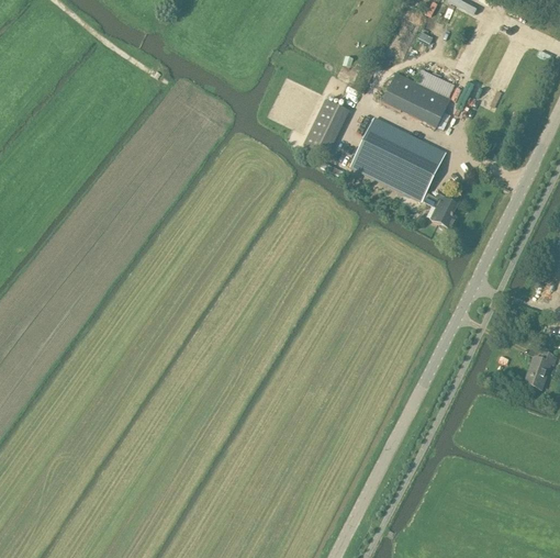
[(426,69),(420,82),(452,98),(458,85),(426,69)]
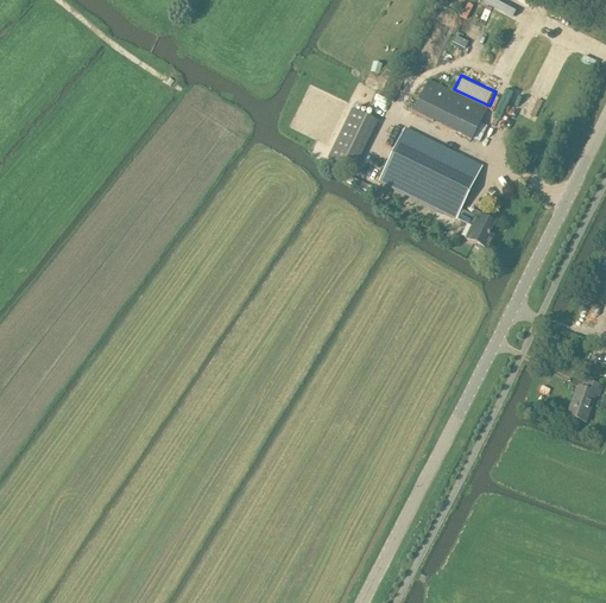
[(490,106),(454,89),(430,77),(415,109),(474,138),(490,106)]
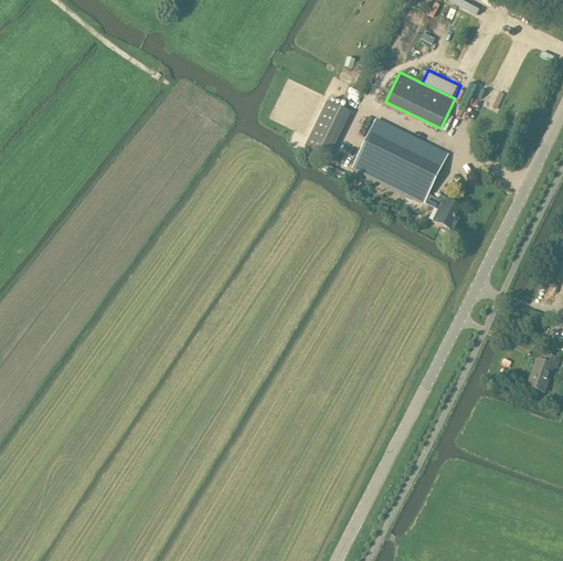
[(327,97),(306,144),(330,154),(351,108),(327,97)]
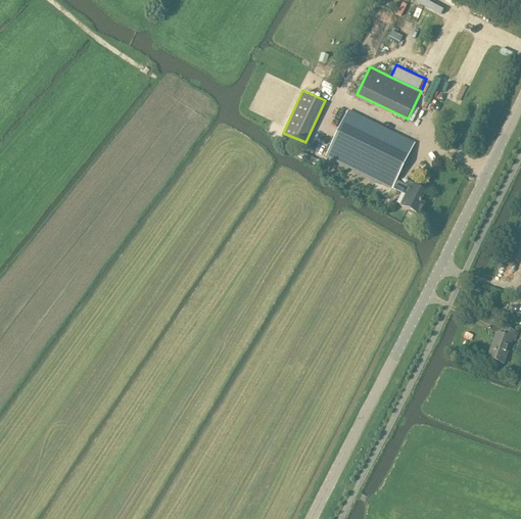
[(393,186),(397,178),(417,140),(349,106),(326,154),(393,187),(393,186)]
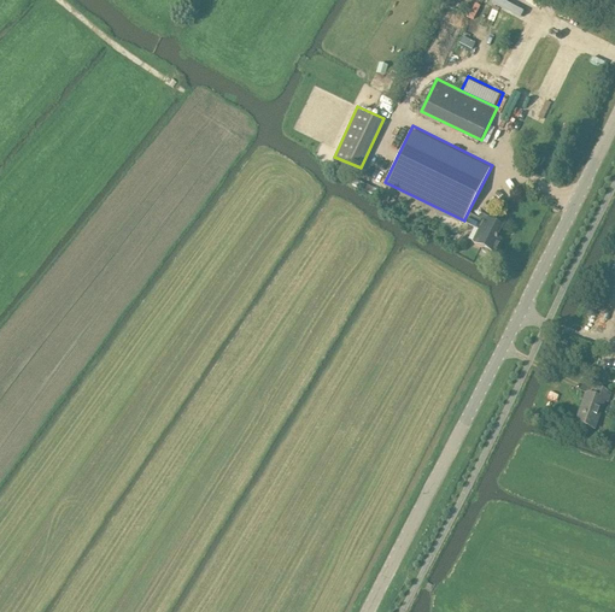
[(381,195),(390,199),(393,194),(385,189),(381,195)]
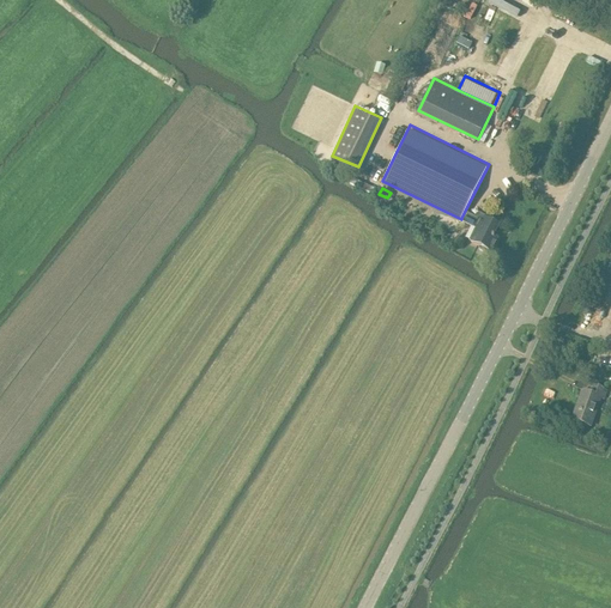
[(466,208),(461,218),(479,226),(473,239),(482,243),(481,244),(482,247),(487,249),(490,248),(490,247),(492,248),(498,235),(494,232),(498,222),(496,220),(497,217),(481,210),(478,213),(466,208)]
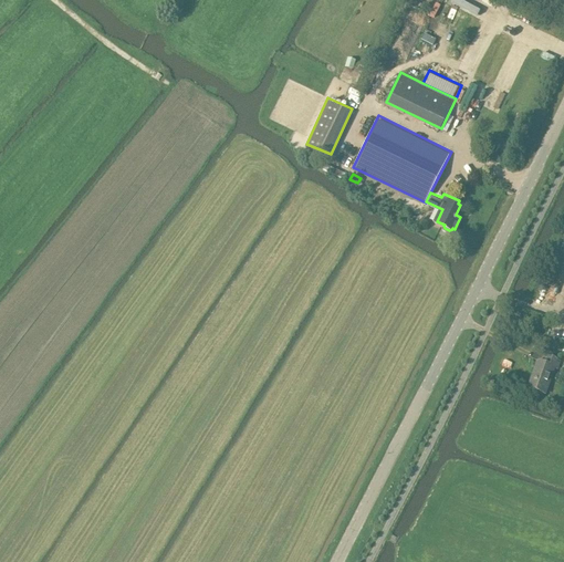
[(547,352),(545,360),(539,357),(530,385),(546,391),(556,364),(559,365),(561,357),(547,352)]
